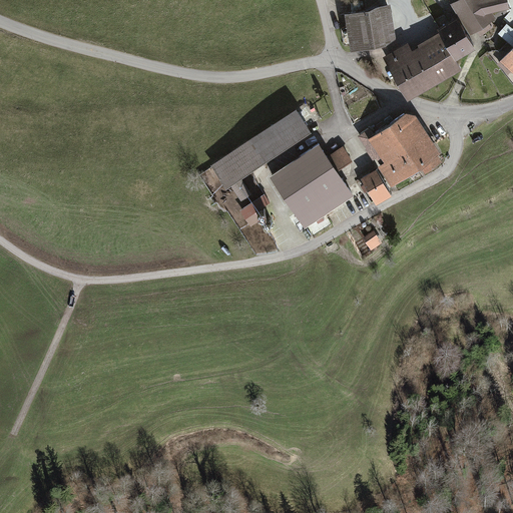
[(496,21),(492,14),(510,11),(508,0),(452,0),(476,35),(478,33),(481,37),(496,28),(493,23),(496,21)]
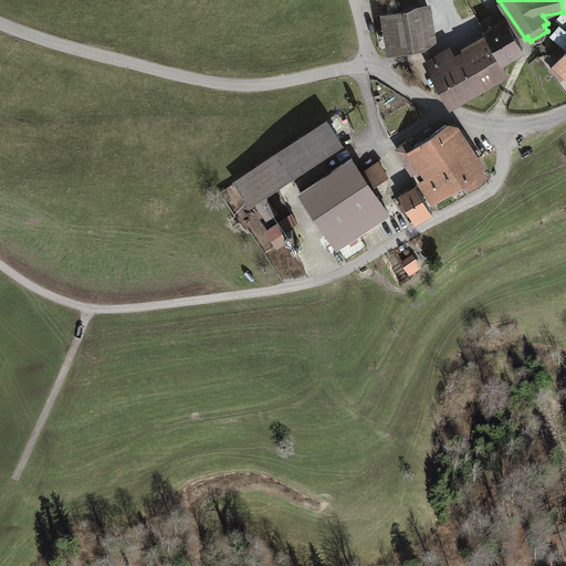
[(431,7),(383,16),(390,58),(417,52),(438,44),(431,7)]
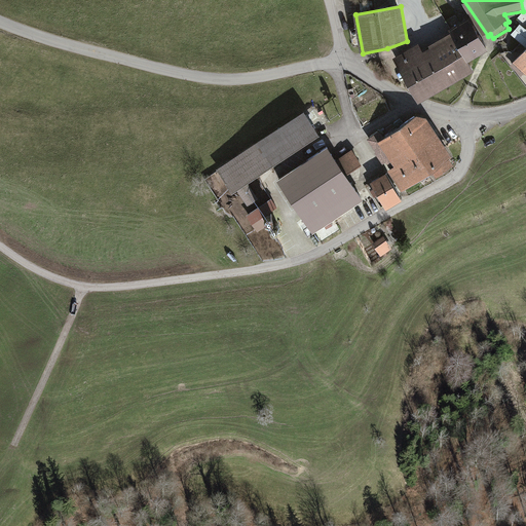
[(396,60),(421,104),(476,72),(471,63),(489,52),(470,19),(450,30),(452,34),(429,47),(430,48),(423,52),(419,45),(396,60)]
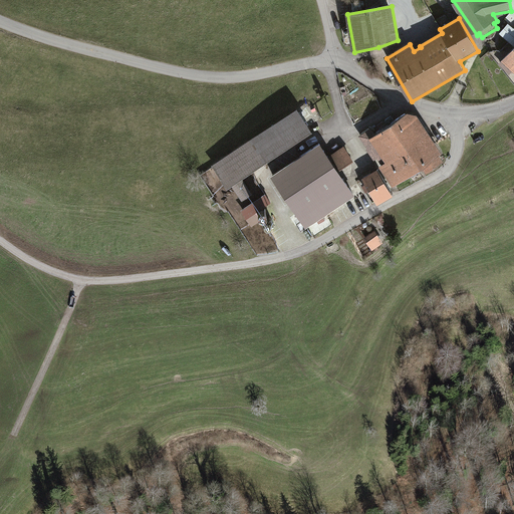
[(513,29),(509,25),(500,35),(513,47),(513,51),(504,64),(513,72),(513,29)]
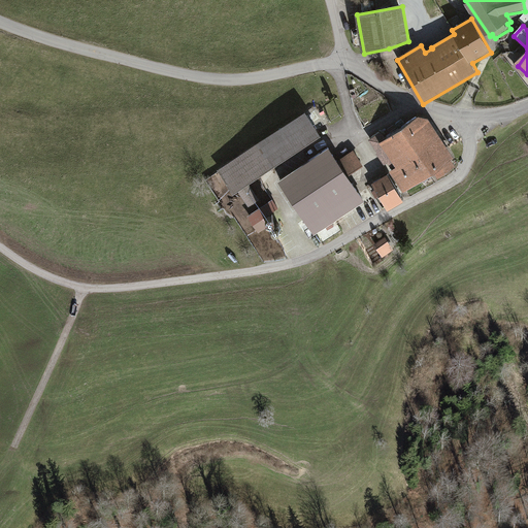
[(305,114),(220,171),(235,195),(239,193),(249,207),(259,200),(250,186),(322,138),(305,114)]
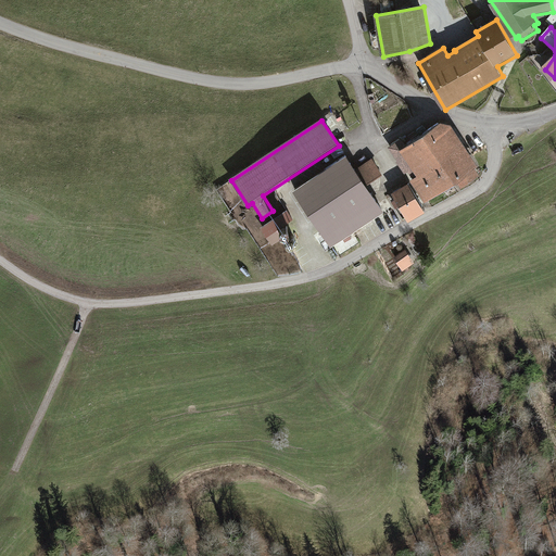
[(406,176),(409,173),(415,181),(413,182),(427,205),(459,185),(463,191),(484,178),(480,172),(453,126),(442,124),(408,149),(403,140),(389,148),(406,176)]
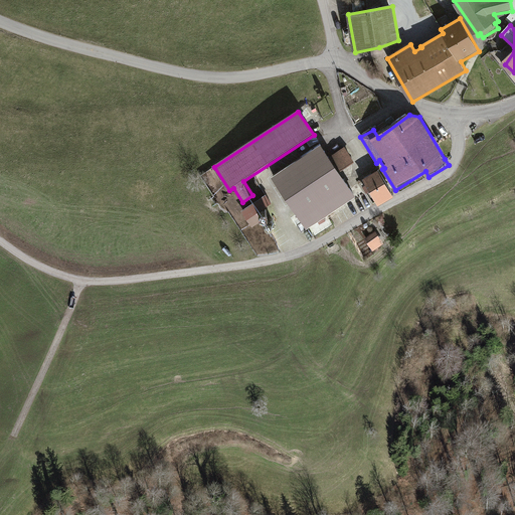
[(323,145),(274,177),(308,229),(357,197),(341,173),(355,164),(345,148),(331,157),(323,145)]
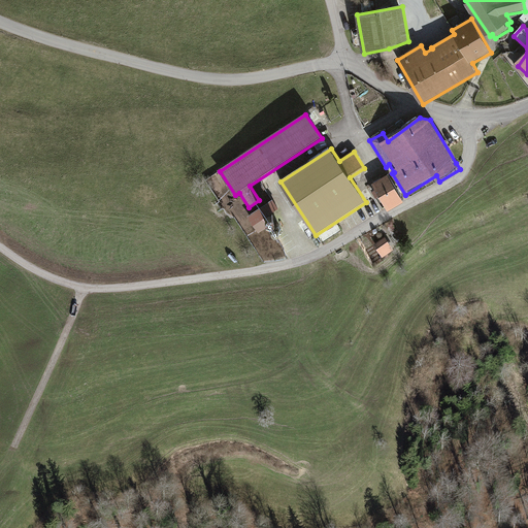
[(391,213),(406,203),(389,175),(373,186),(376,191),(372,193),(384,210),(388,207),(391,213)]
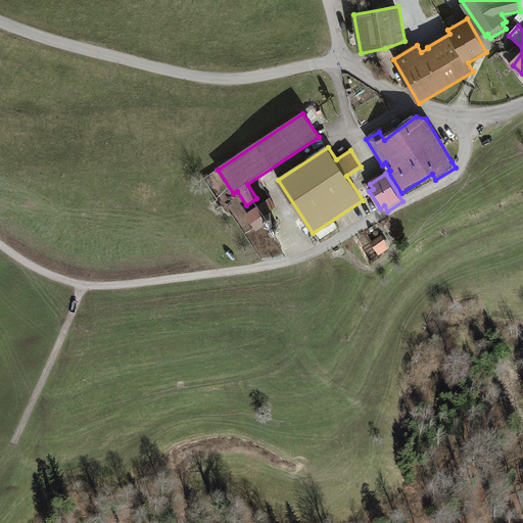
[(270,199),(246,215),(256,232),(268,225),(263,218),(276,209),(270,199)]
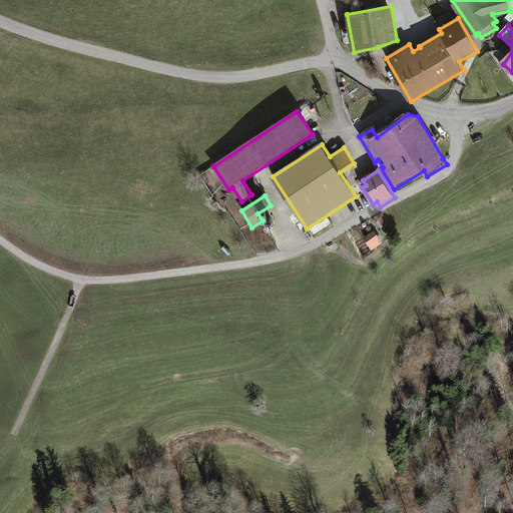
[(363,236),(372,249),(382,242),(373,229),(363,236)]
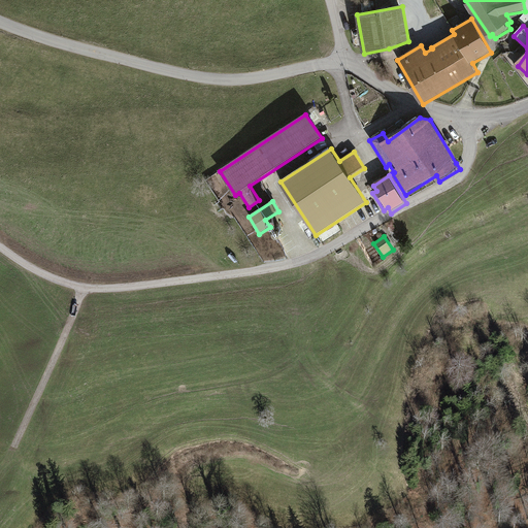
All buildings are outlined.
